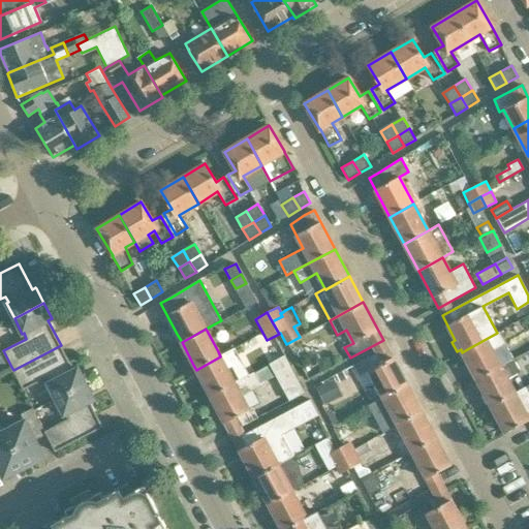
[(467,349),(462,352),(476,379),(512,360),(504,343),(503,344),(497,333),(467,349)]
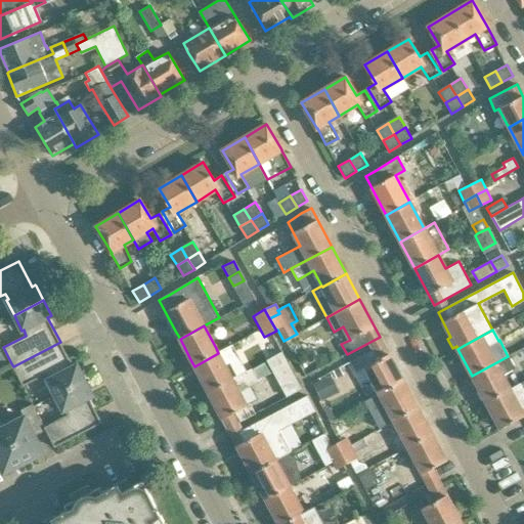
[(77,365),(73,366),(60,342),(13,366),(23,386),(46,374),(49,380),(47,380),(55,395),(84,380),(77,365)]
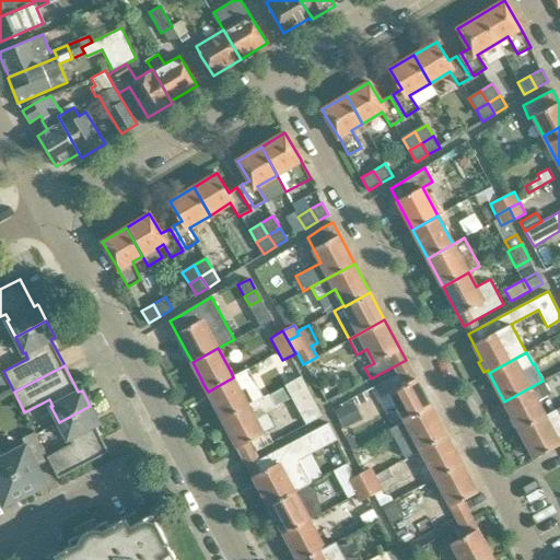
[(374,387),(381,398),(391,393),(405,421),(431,407),(410,368),(374,387)]
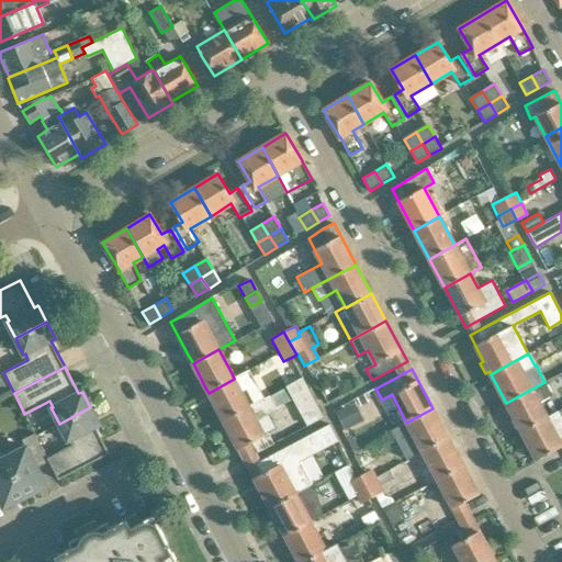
[(234,379),(209,393),(223,420),(249,406),(265,398),(250,371),(234,379)]
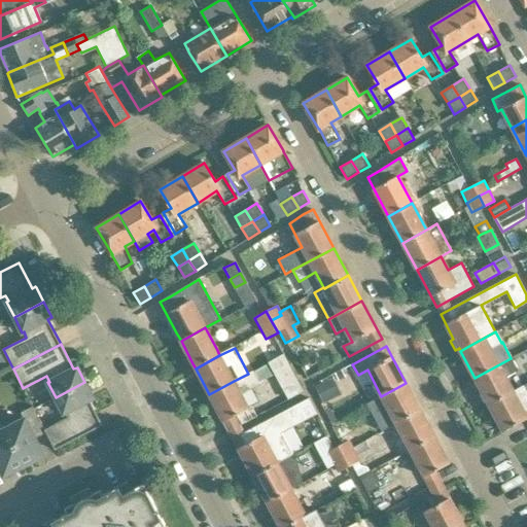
[(0,372),(11,365),(5,353),(0,355),(0,372)]
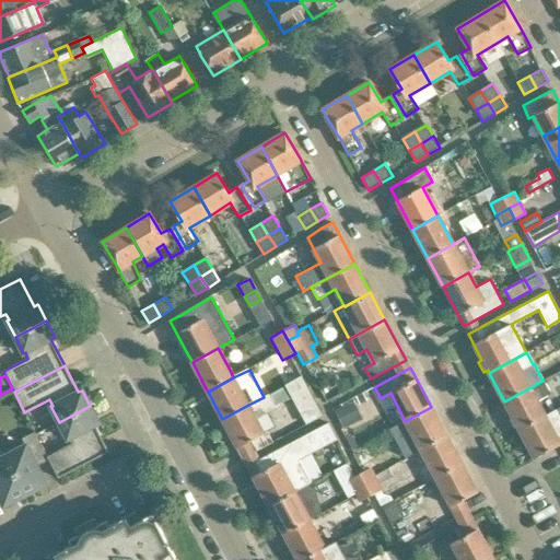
[(543,381),(504,401),(520,430),(545,416),(537,400),(549,394),(543,381)]
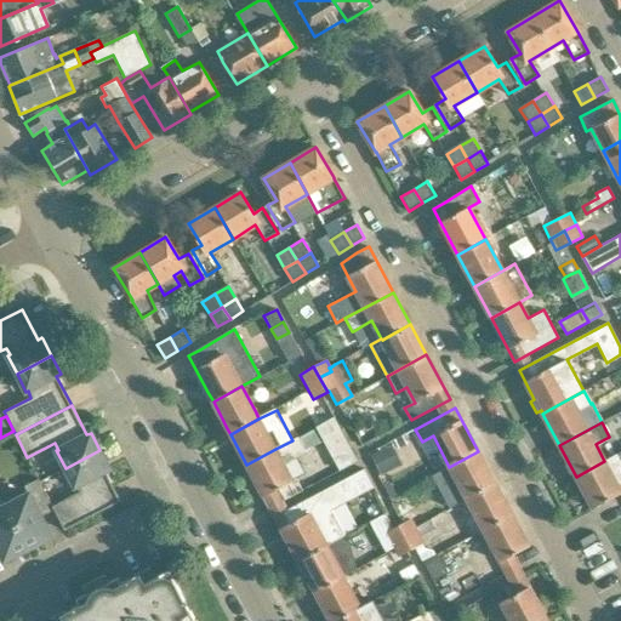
[(275,449),(246,465),(269,508),(303,490),(296,478),(292,480),(283,465),(306,453),(305,450),(323,440),(317,427),(275,449)]
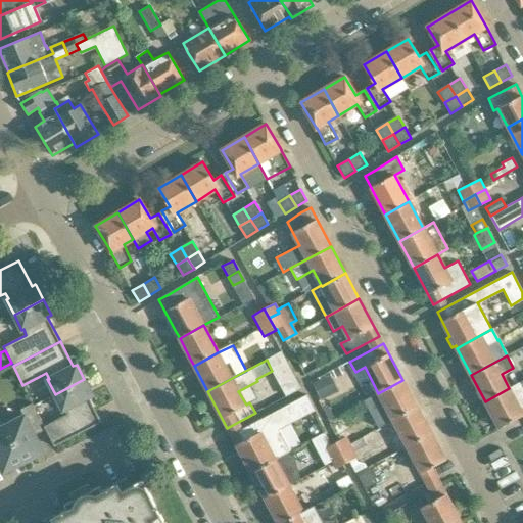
[(312,383),(320,400),(338,391),(330,374),(312,383)]
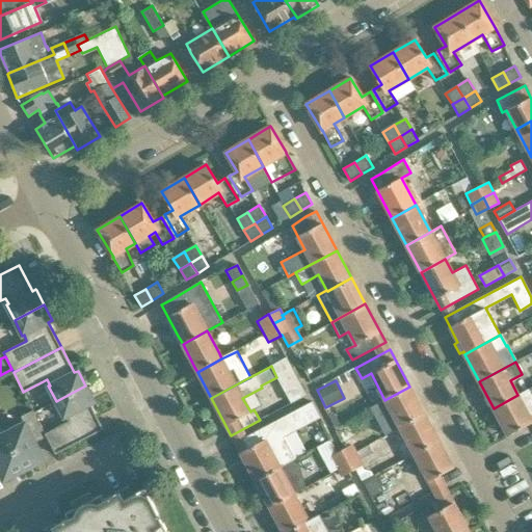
[(64,417),(65,416),(69,422),(45,433),(47,437),(55,454),(103,429),(90,403),(94,402),(90,395),(85,386),(56,401),(64,417)]
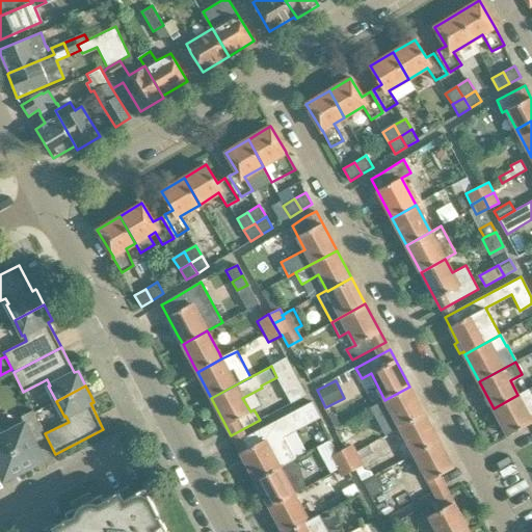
[(384,400),(371,407),(386,434),(399,427),(424,414),(409,387),(384,400)]
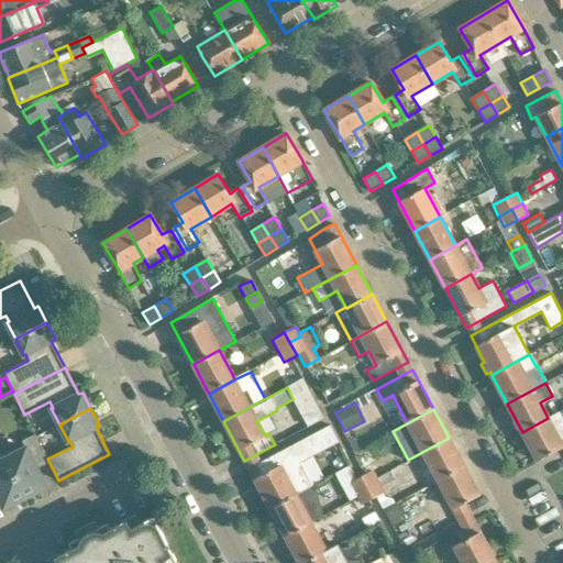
[(548,418),(522,432),(538,461),(562,446),(562,419),(559,412),(548,418)]
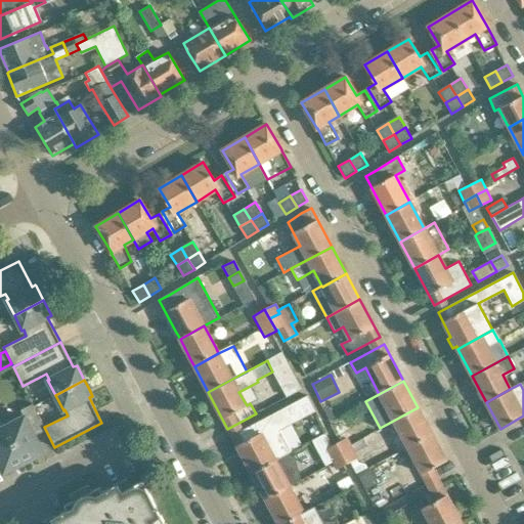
[(242,431),(231,436),(252,473),(275,461),(289,453),(290,452),(278,431),(315,411),(307,396),(242,431)]
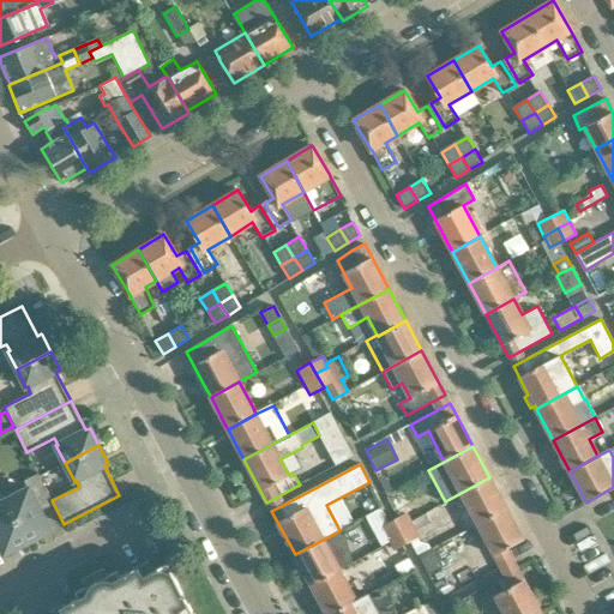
[(2,492),(1,492),(25,539),(36,534),(38,537),(50,531),(41,511),(54,505),(52,500),(38,474),(24,481),(28,488),(6,500),(2,492)]
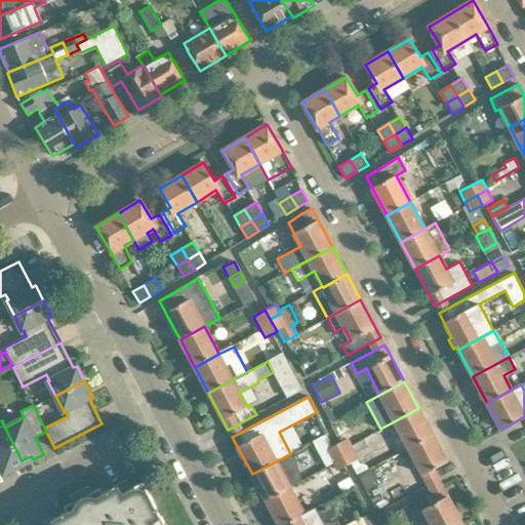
[(418,408),(394,421),(402,436),(408,448),(433,435),(418,408)]
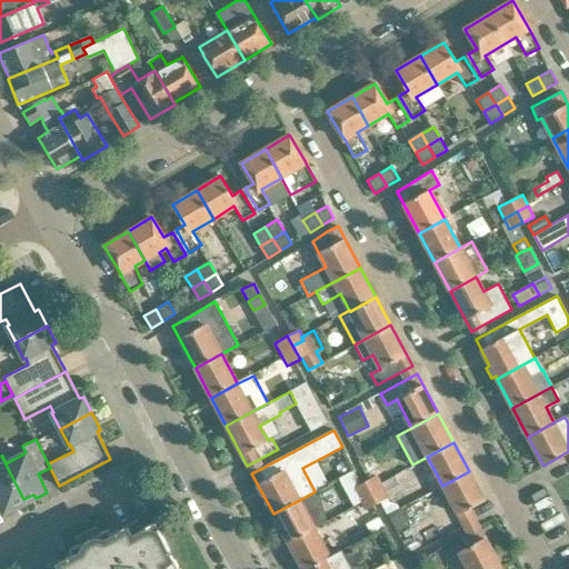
[(359,461),(365,473),(382,466),(376,453),(359,461)]
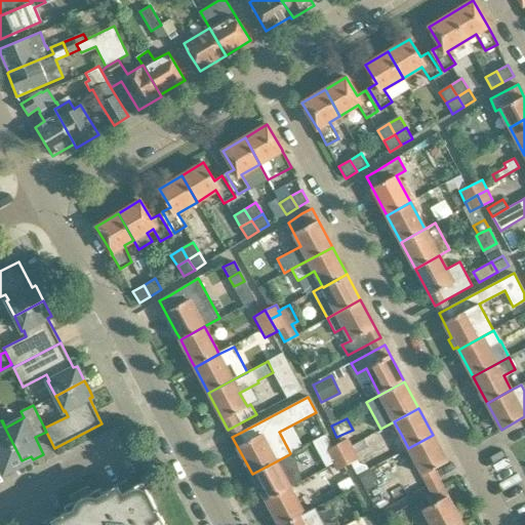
[(1,420),(0,421),(0,468),(3,475),(14,469),(12,466),(22,460),(1,420)]
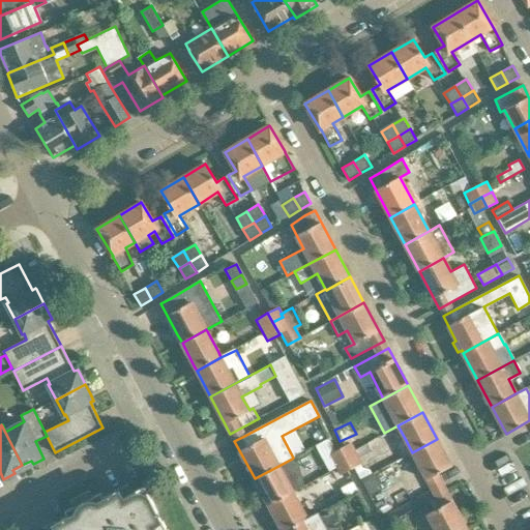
[(345,460),(351,468),(361,462),(359,458),(372,451),(375,445),(390,436),(388,432),(355,450),(351,442),(340,447),(346,459),(345,460)]
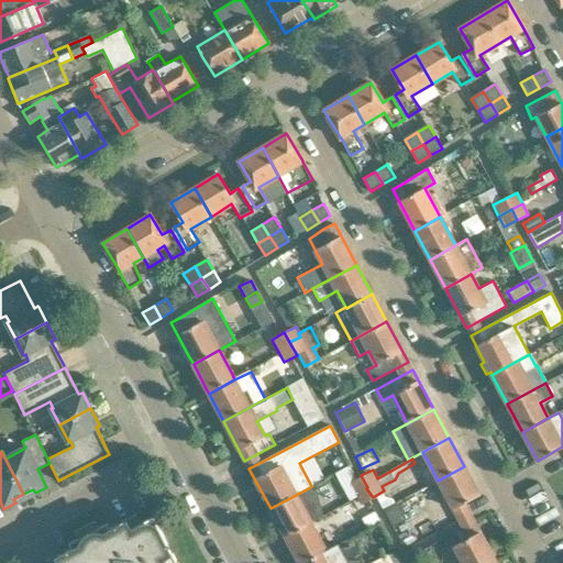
[(464,466),(438,481),(460,520),(470,515),(464,504),(479,495),(464,466)]
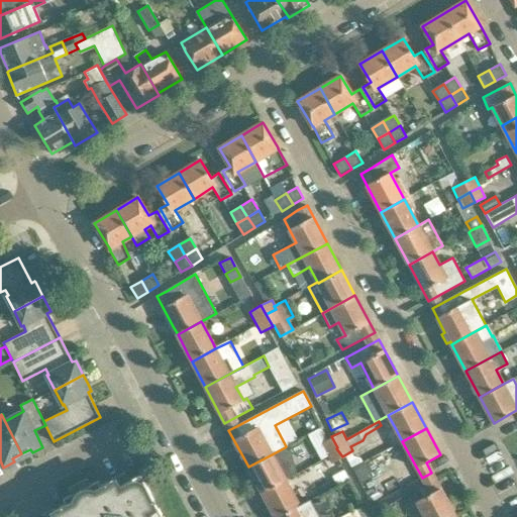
[(329,455),(327,453),(336,448),(337,447),(331,436),(320,443),(327,456),(329,455)]
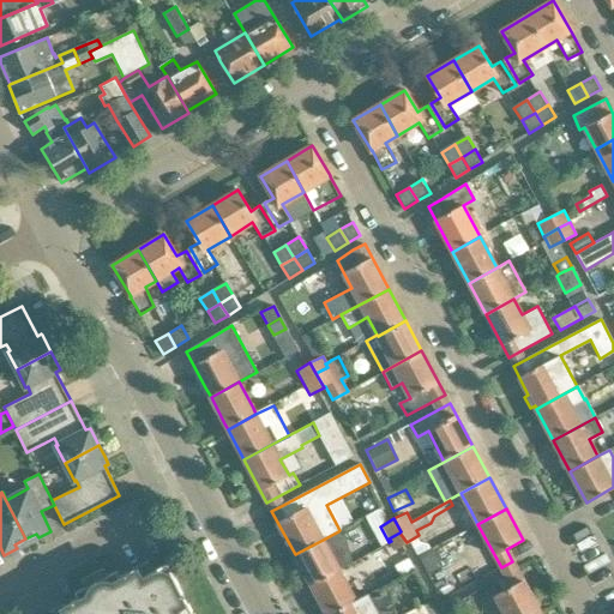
[(323,540),(295,554),(311,585),(339,570),(338,569),(353,561),(345,534),(339,535),(338,531),(323,540)]
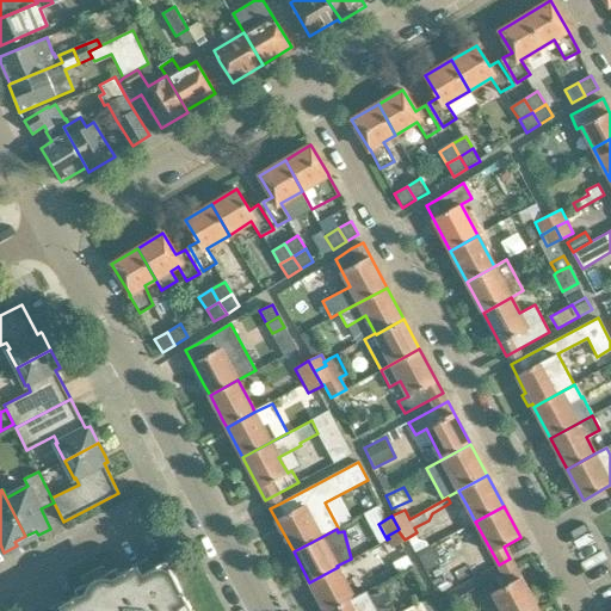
[(389,538),(387,539),(392,548),(405,539),(397,530),(387,536),(389,538)]
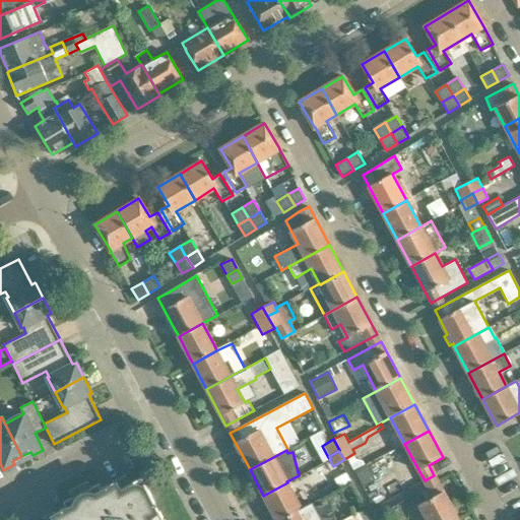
[(354,471),(361,482),(373,476),(367,465),(354,471)]
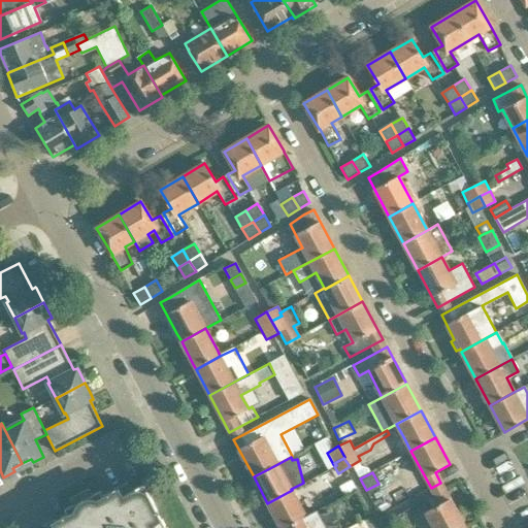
[(352,480),(340,486),(345,495),(357,489),(352,480)]
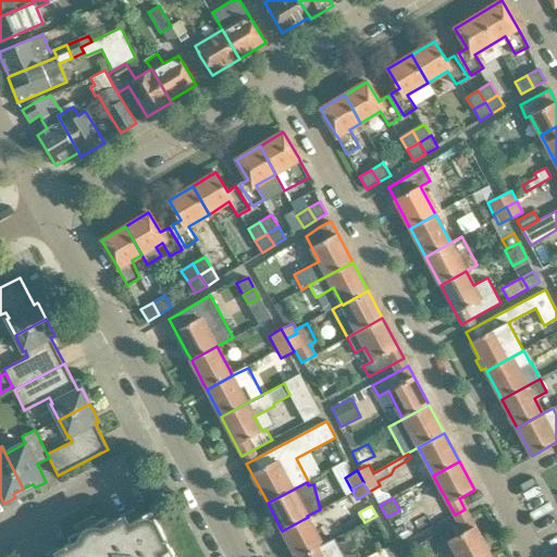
[(62,556),(61,556),(175,556),(152,510),(125,524),(121,516),(109,522),(106,517),(97,522),(69,536),(71,542),(59,548),(62,556)]
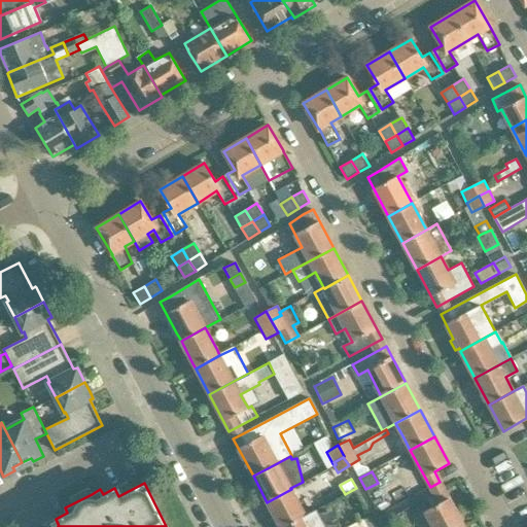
[(291,489),(267,502),(280,526),(284,526),(306,516),(291,489)]
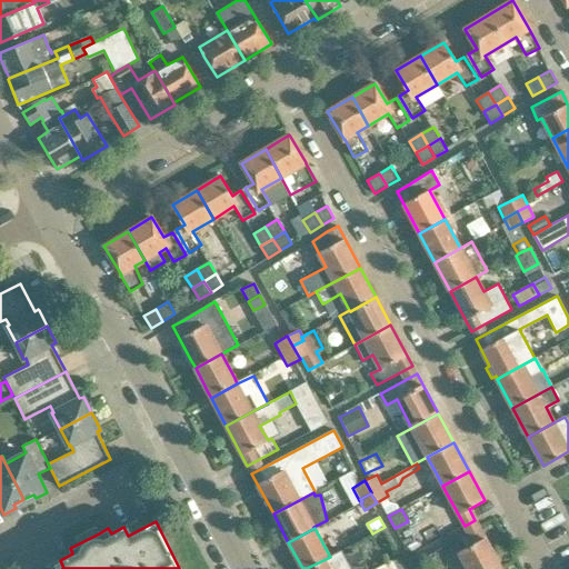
[(465,549),(459,552),(468,568),(485,568),(498,562),(479,528),(468,533),(459,538),(465,549)]
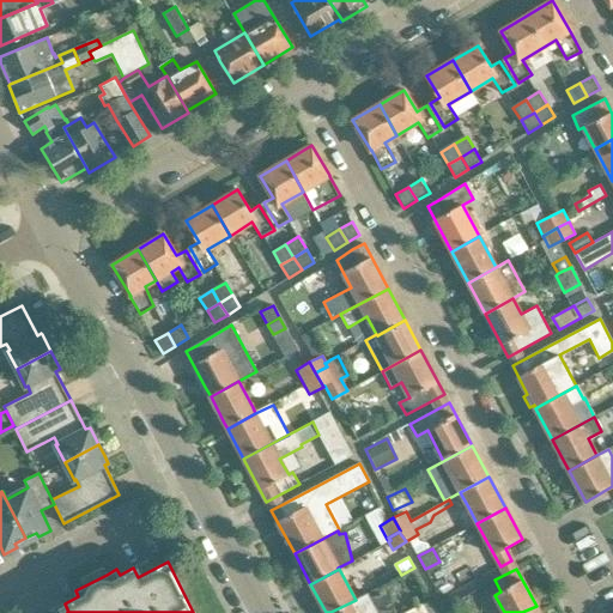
[(426,612),(423,604),(405,612),(378,612),(369,593),(356,600),(331,612),(426,612)]
